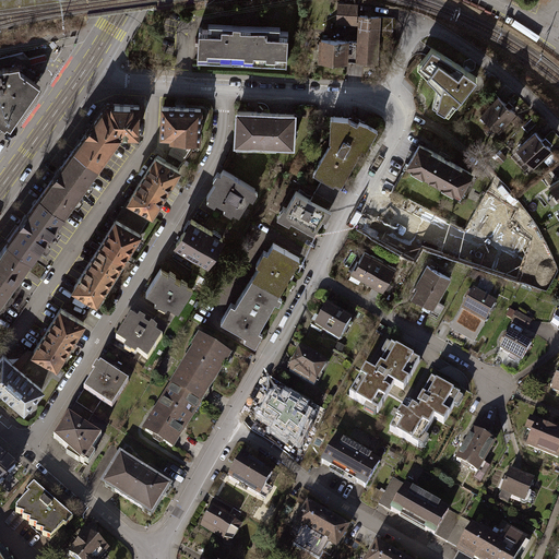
[(337,23),(358,24),(358,15),(359,3),(339,2),(337,23)]
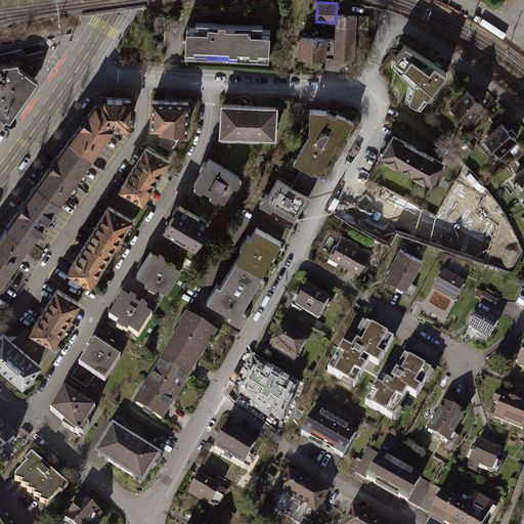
[(357,15),(336,14),(336,23),(335,38),(328,38),(326,57),(344,58),(354,59),(356,33),(357,15)]
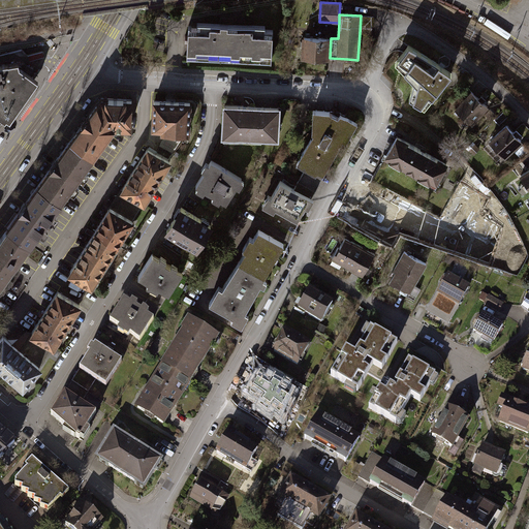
[(375,17),(361,16),(360,33),(372,34),(372,26),(375,26),(375,17)]
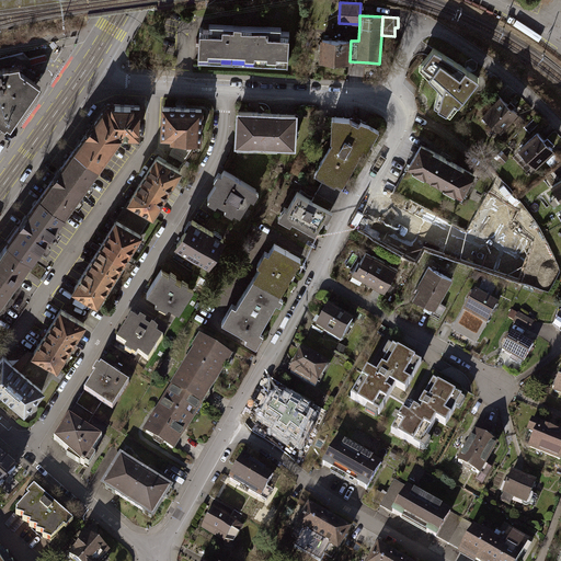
[(231,27),(197,26),(196,59),(286,64),(287,31),(244,29),(244,22),(239,22),(231,22),(231,27)]
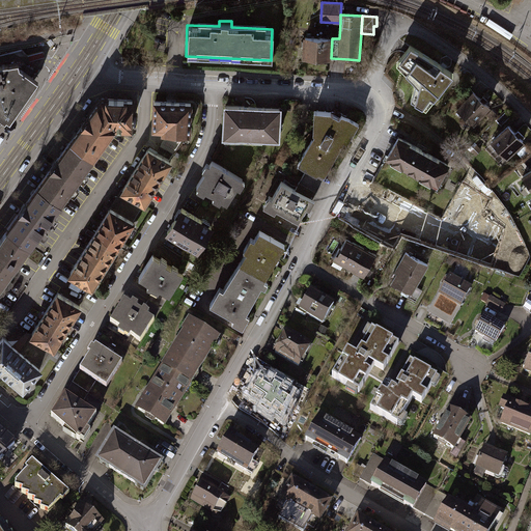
[(331,58),(332,38),(304,37),(304,40),(303,58),(331,60),(331,58)]
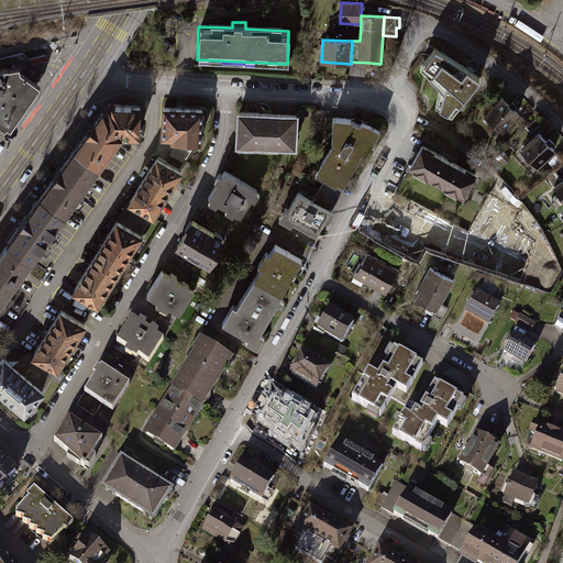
[(443,88),(438,106),(454,114),(483,77),(471,69),(438,46),(422,66),(443,88)]
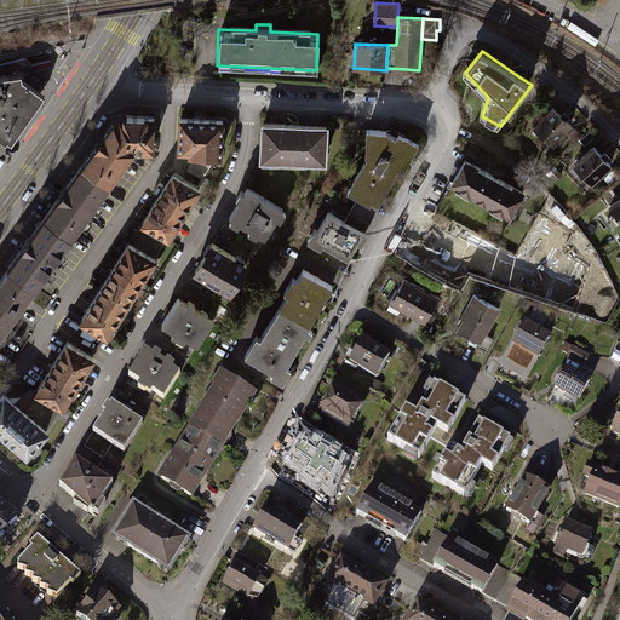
[(0,133),(7,138),(13,130),(40,92),(35,89),(35,87),(22,79),(21,73),(0,76),(0,133)]
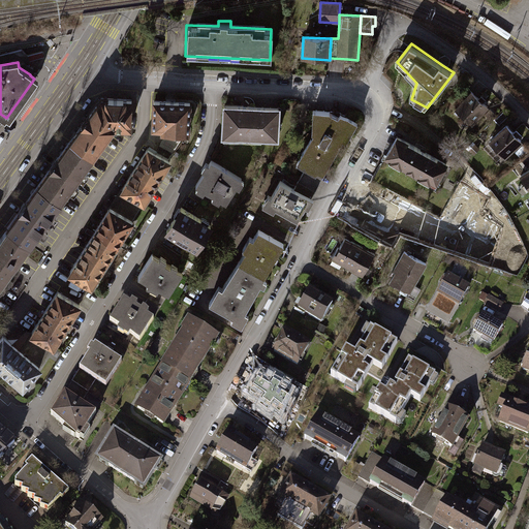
[(473,90),(457,107),(474,123),(490,105),(481,97),(473,90)]
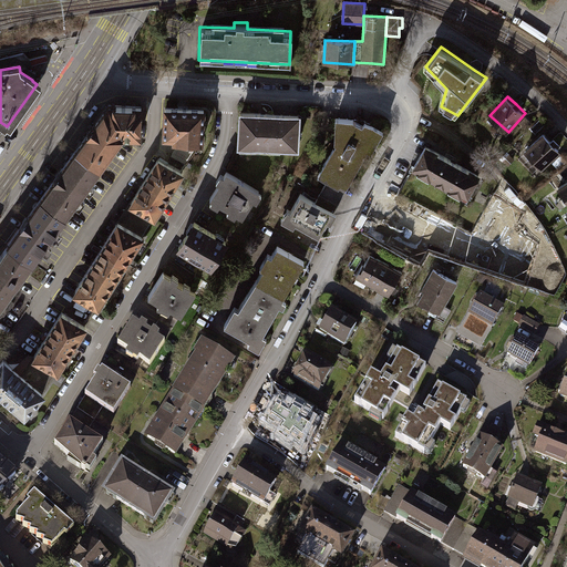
[(106,104),(0,250),(0,300),(13,282),(121,135),(138,135),(140,106),(106,104)]
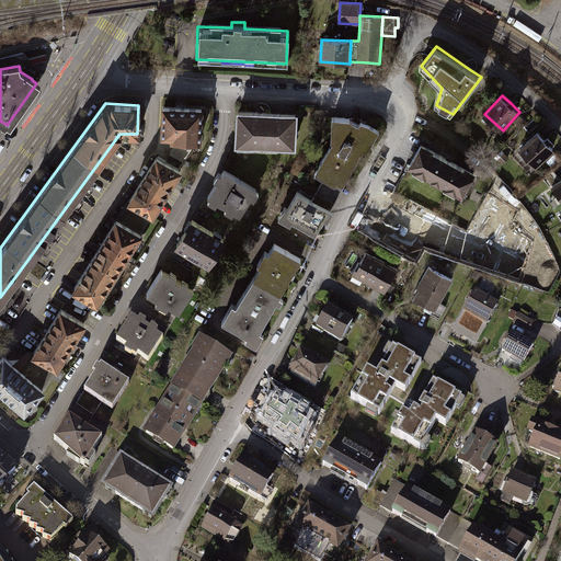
[(164,103),(162,132),(172,132),(172,135),(178,135),(199,137),(202,137),(203,105),(182,104),(164,103)]
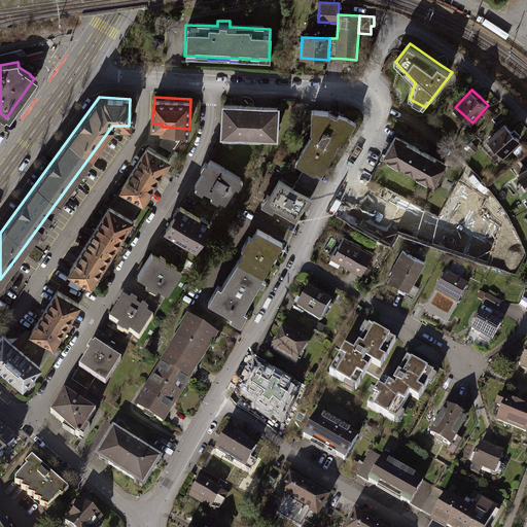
[(239,105),(221,104),(220,135),(221,135),(270,137),(270,126),(275,126),(276,107),(271,107),(239,105)]
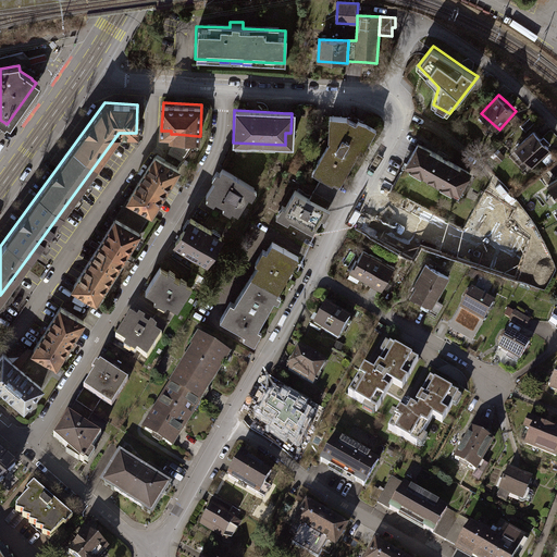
[(349,115),(332,114),(331,140),(327,146),(317,168),(325,172),(344,182),(373,128),(349,115)]
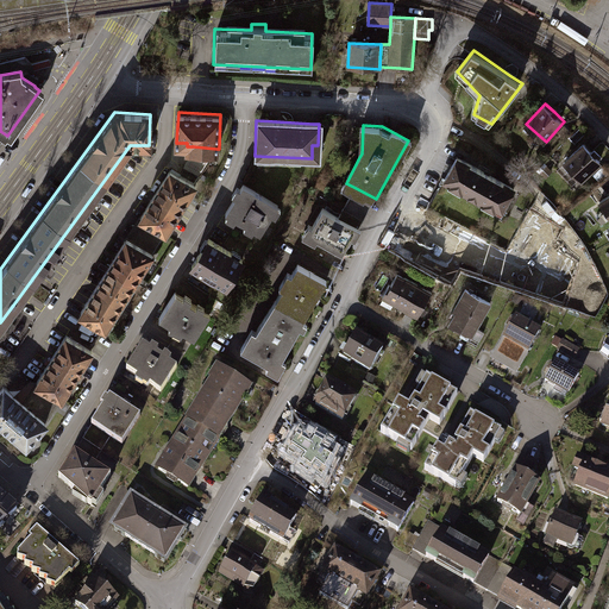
[(585,142),(565,161),(583,180),(603,161),(596,154),(585,142)]
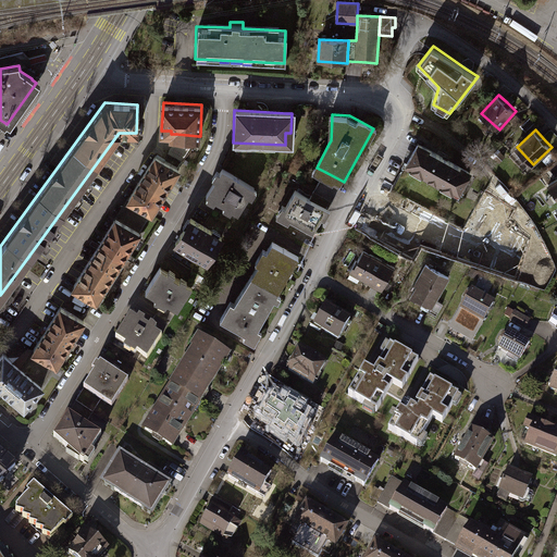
[(198,136),(176,134),(176,137),(164,157),(181,168),(182,166),(185,162),(198,141),(198,136)]
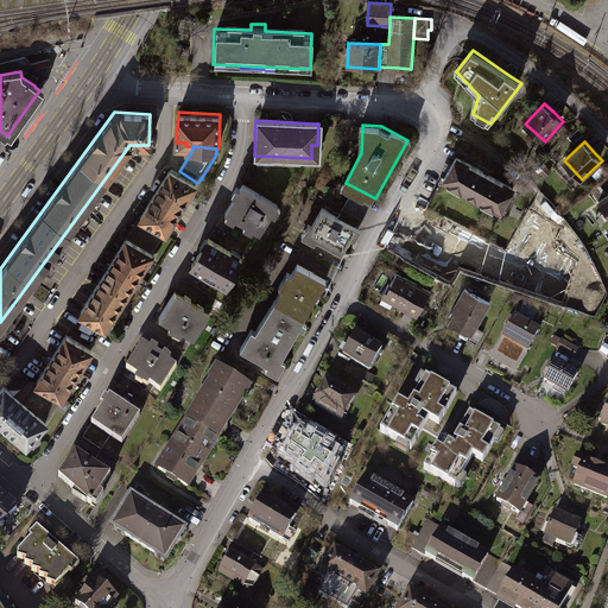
[(455,157),(442,179),(499,210),(511,187),(486,172),(455,157)]
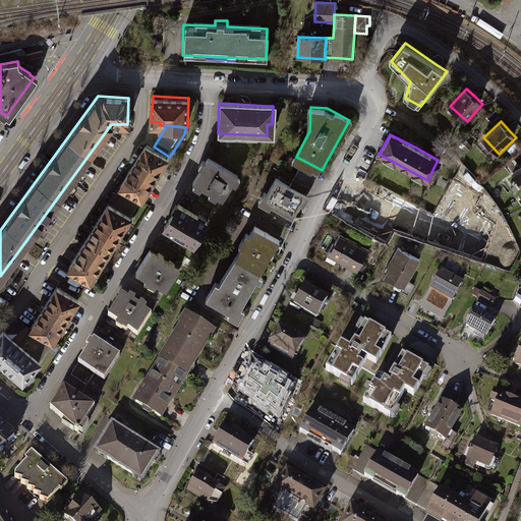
[(145,141),(118,184),(141,199),(154,180),(157,176),(169,157),(154,147),(145,141)]
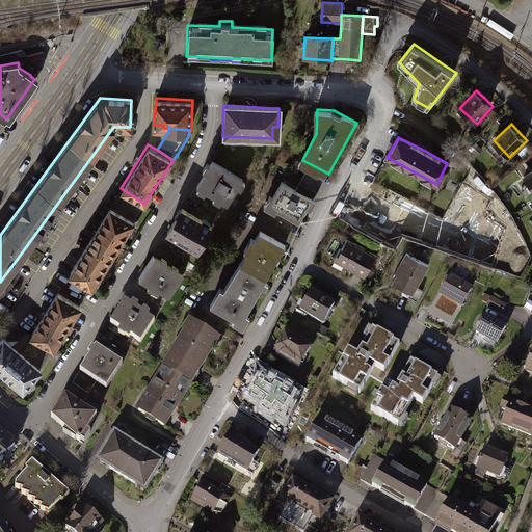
[(210,160),(194,185),(213,196),(225,204),(241,180),(213,162),(210,160)]
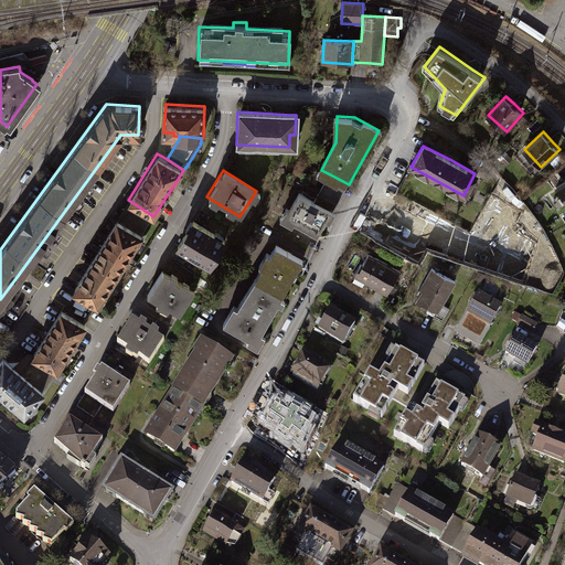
[(334,210),(349,184),(330,174),(317,200),(334,210)]
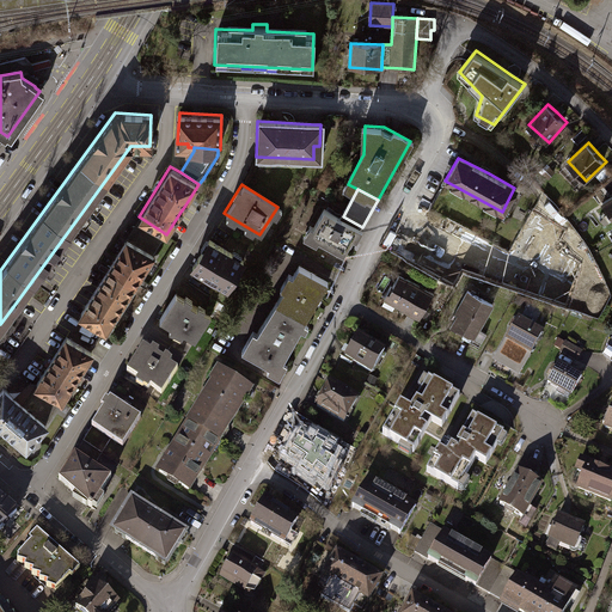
[(326,207),(311,234),(348,255),(362,227),(343,216),(326,207)]
